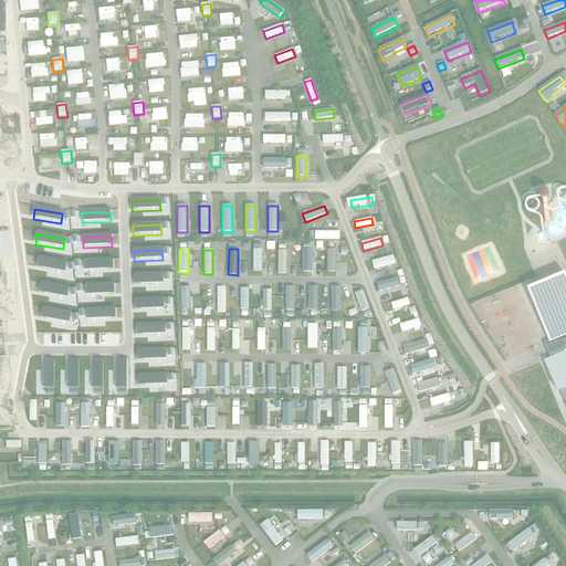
[(261,272),(262,250),(253,250),(253,272),(261,272)]
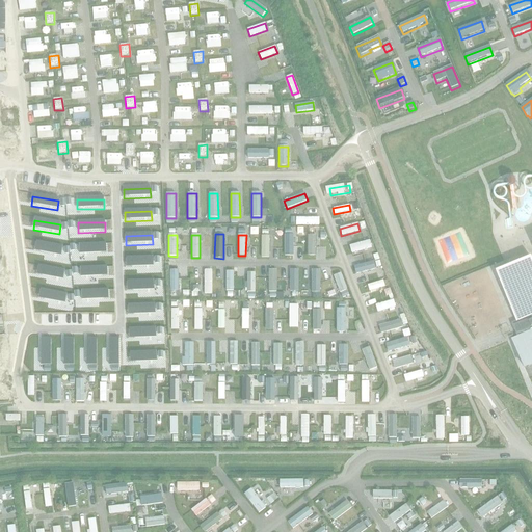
[(316,256),(316,236),(308,236),(307,256),(316,256)]
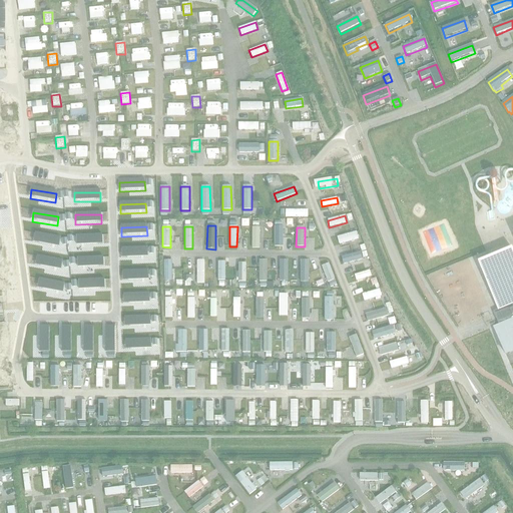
[(356,232),(340,236),(341,242),(358,237),(356,232)]
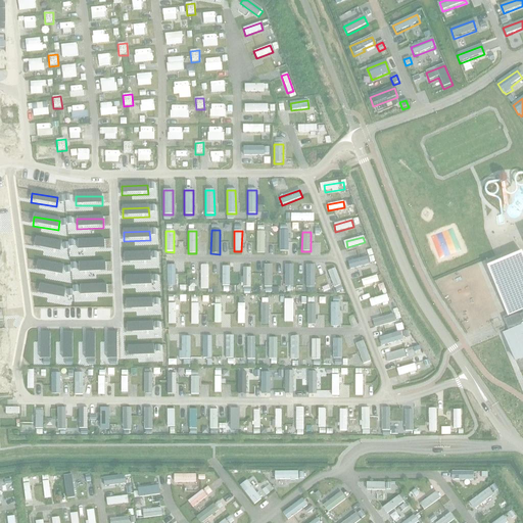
[(60,253),(62,244),(36,240),(35,249),(60,253)]
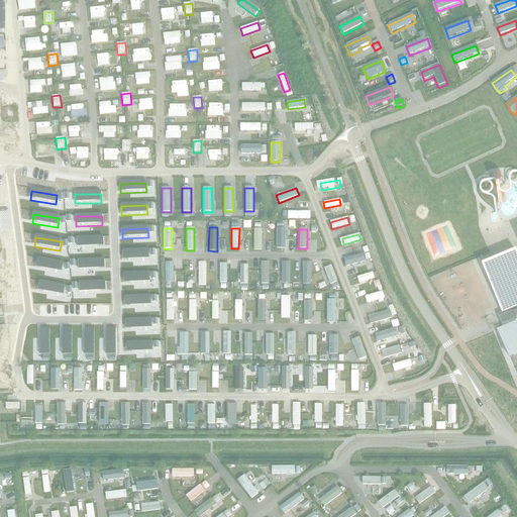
[(103,248),(103,239),(77,239),(77,248),(103,248)]
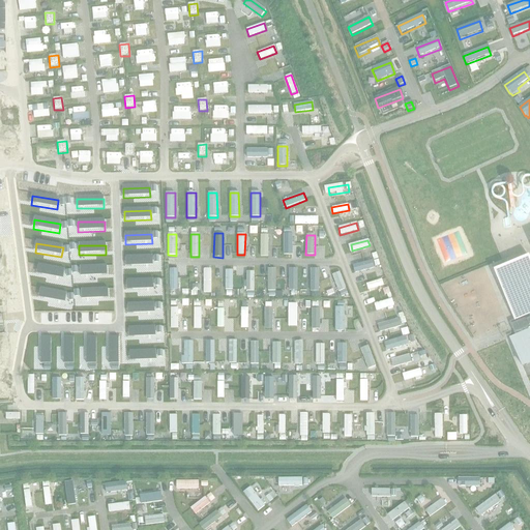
[(529,261),(528,257),(494,271),(514,320),(513,321),(509,322),(514,335),(510,337),(510,339),(522,366),(529,362),(529,261)]
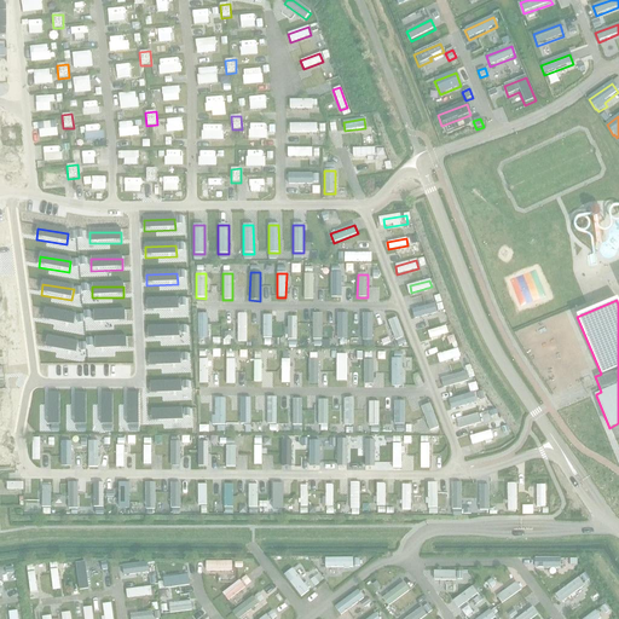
[(179,312),(178,301),(148,302),(148,313),(179,312)]
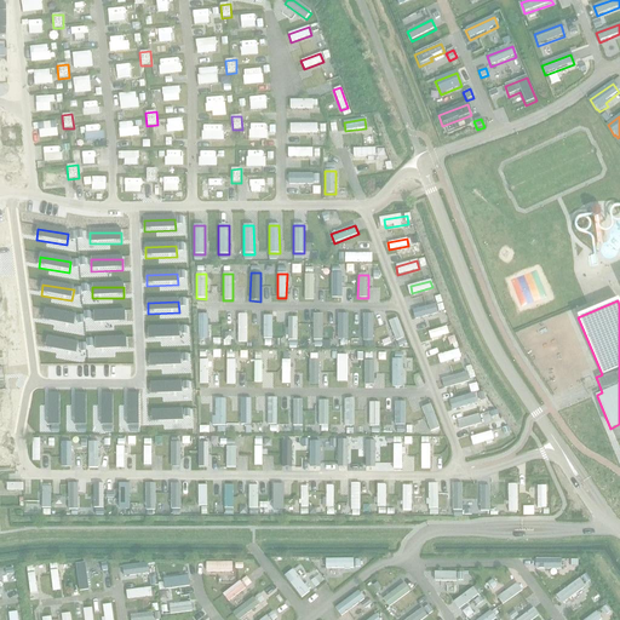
[(435,305),(413,310),(414,320),(437,314),(435,305)]
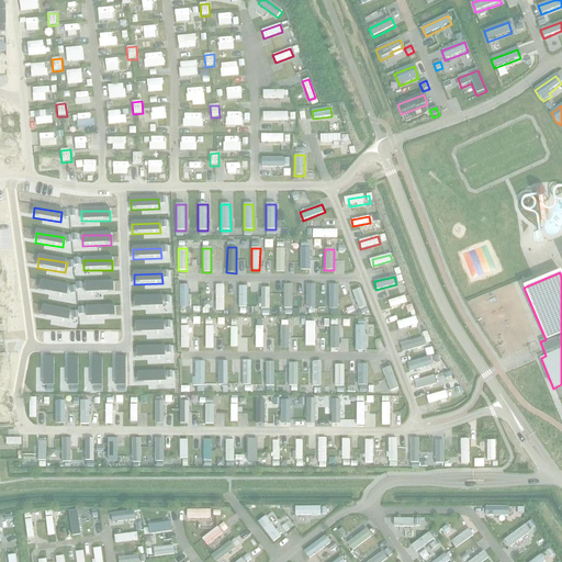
[(67,298),(68,288),(41,283),(40,293),(67,298)]
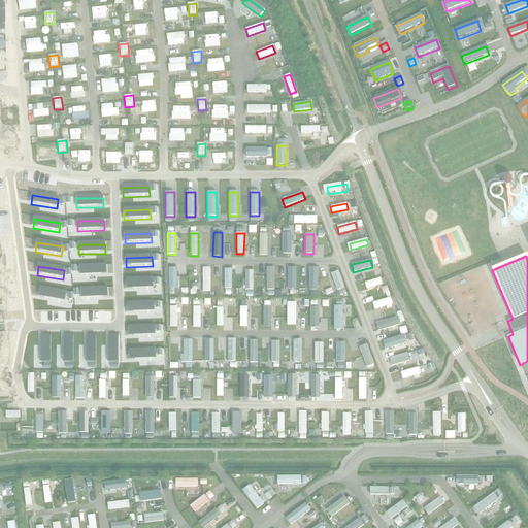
[(106,276),(106,267),(80,267),(80,276),(106,276)]
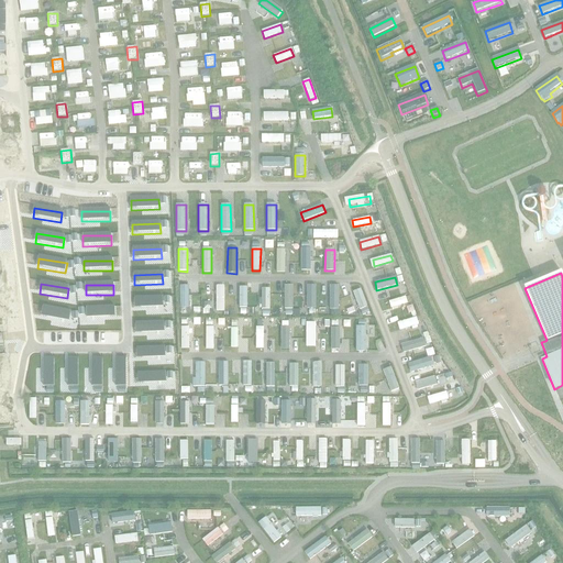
[(367,307),(361,289),(352,293),(360,310),(367,307)]
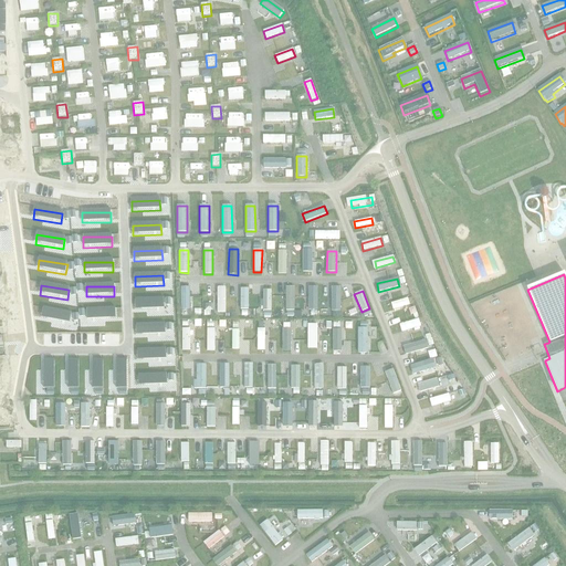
[(407,299),(390,304),(392,311),(409,305),(407,299)]
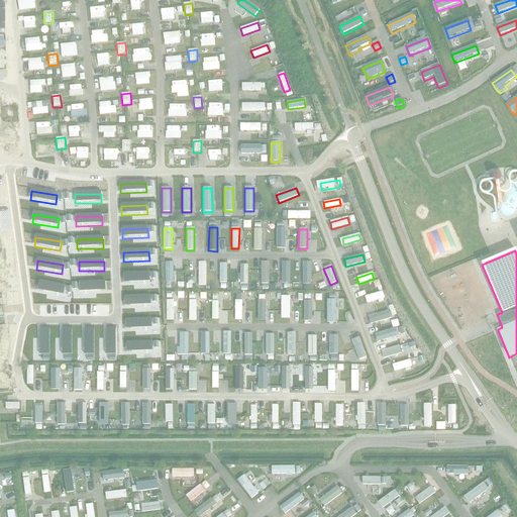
[(150,284),(149,275),(124,276),(124,285),(150,284)]
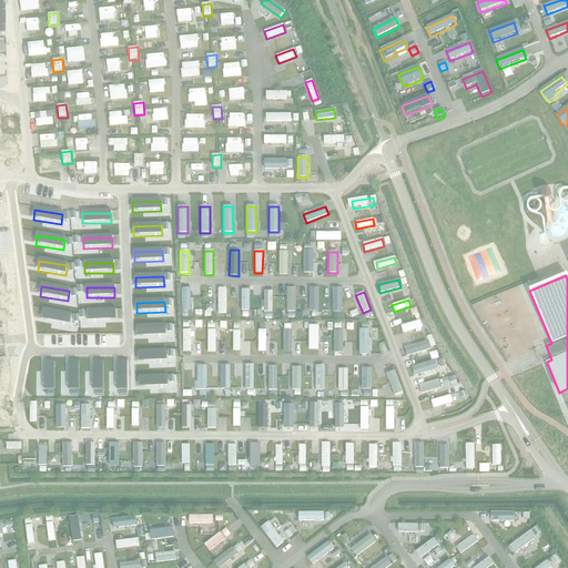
[(70,326),(71,316),(43,312),(41,322),(70,326)]
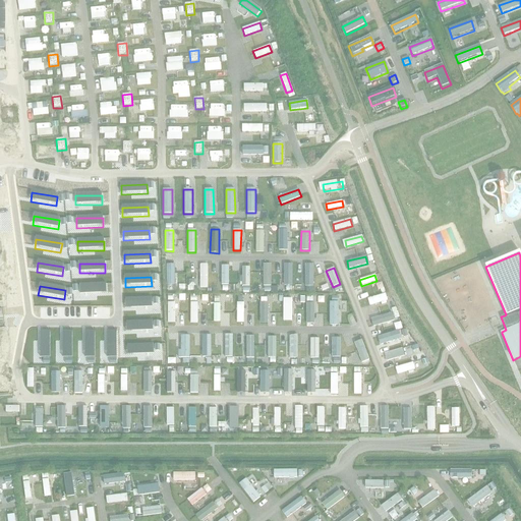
[(106,295),(106,286),(80,286),(80,296),(106,295)]
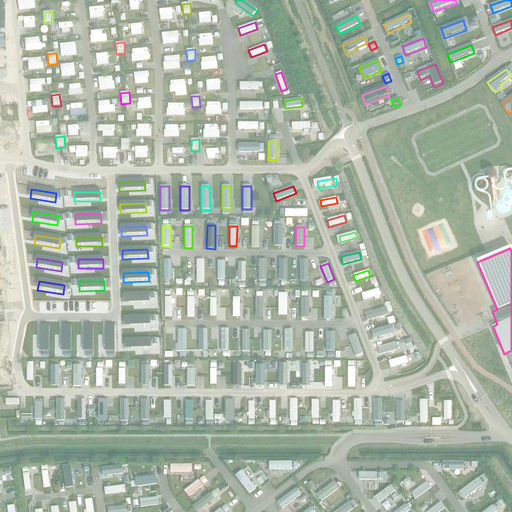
[(378,289),(361,294),(363,301),(381,295),(378,289)]
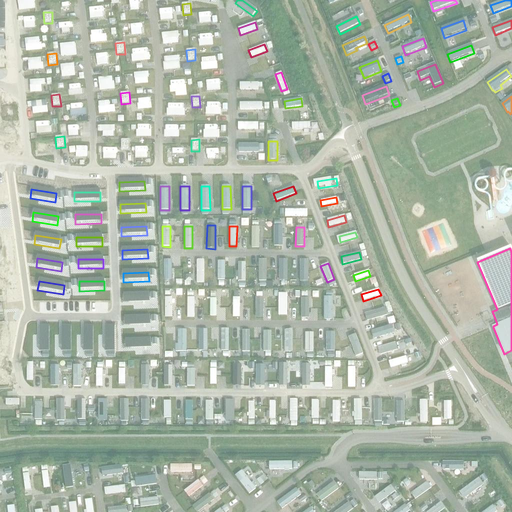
[(149,303),(149,294),(123,295),(124,304),(149,303)]
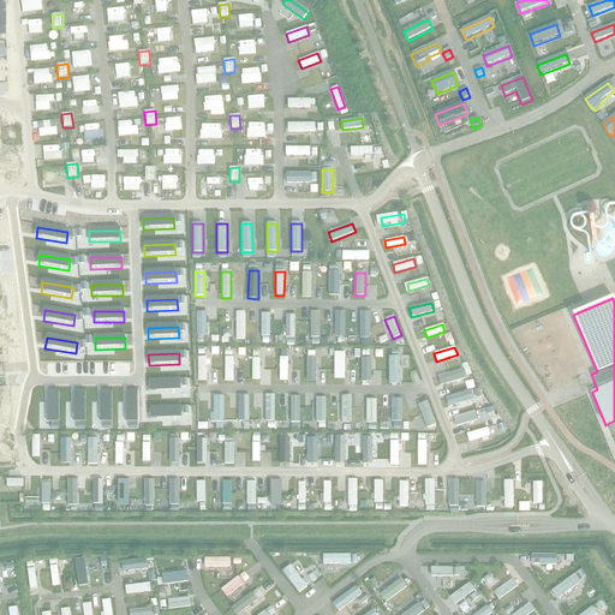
[(389,357),(389,384),(399,384),(399,357),(389,357)]
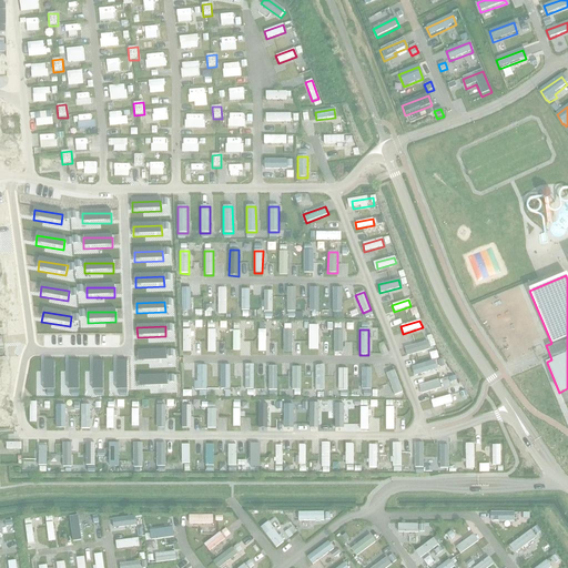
[(426,342),(404,348),(406,356),(429,350),(426,342)]
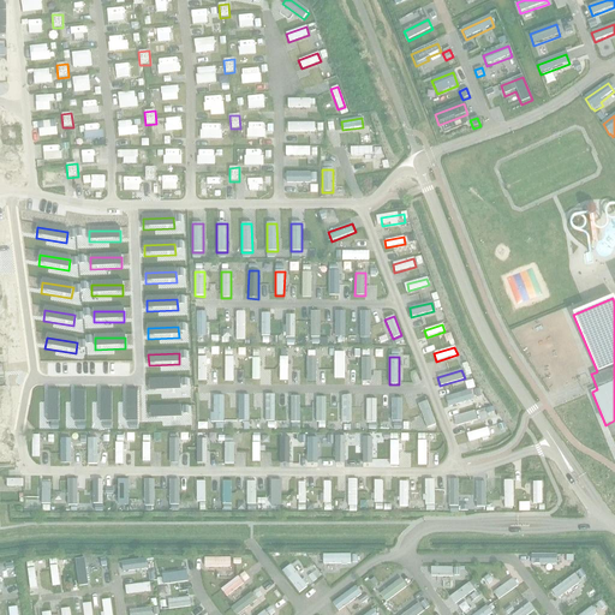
[(180,392),(180,381),(149,382),(149,394),(180,392)]
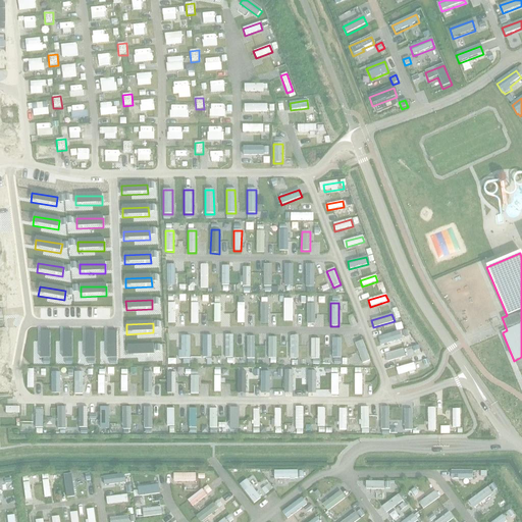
[(401,331),(381,336),(383,343),(403,337),(401,331)]
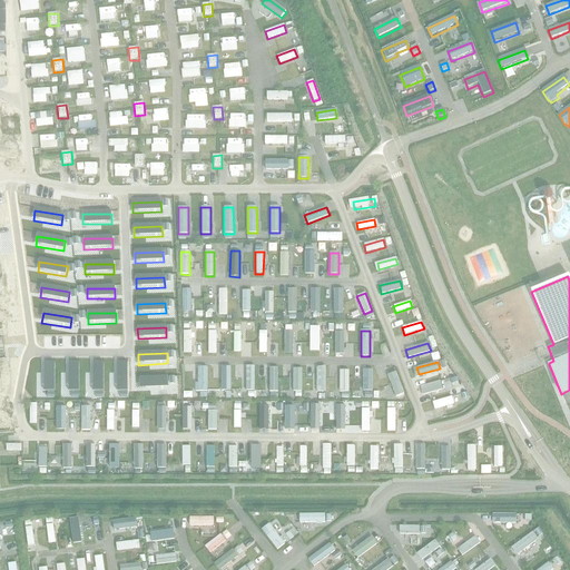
[(55,365),(45,365),(43,393),(55,393),(55,365)]
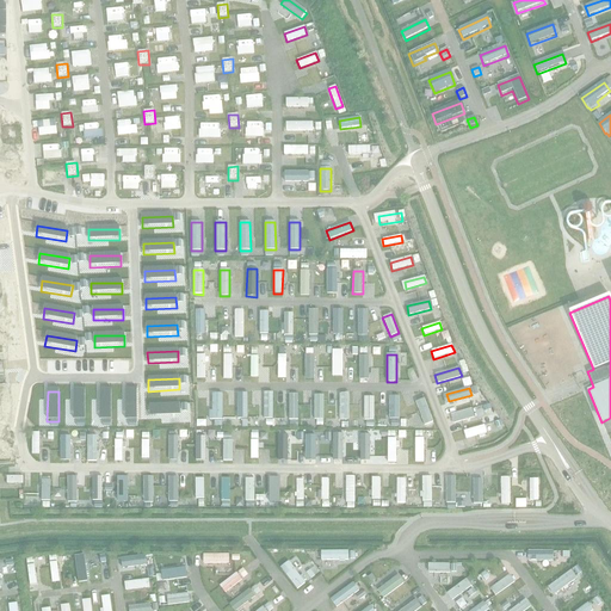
[(85,392),(74,392),(74,421),(85,421),(85,392)]
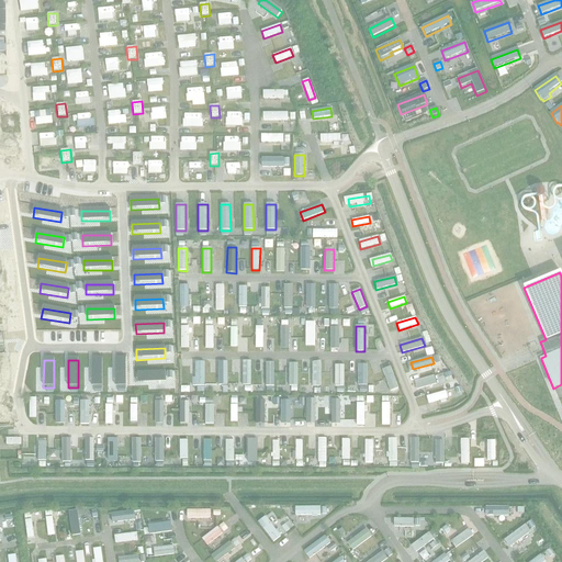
[(102,360),(92,360),(91,389),(102,389),(102,360)]
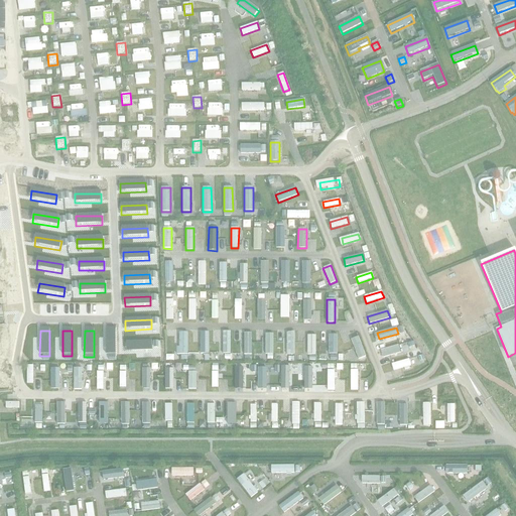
[(115,331),(106,331),(106,356),(115,357),(115,331)]
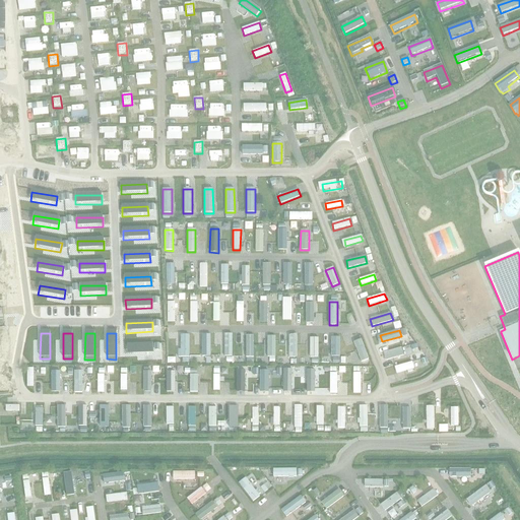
[(189,358),(189,335),(181,335),(181,349),(178,349),(178,358),(189,358)]
